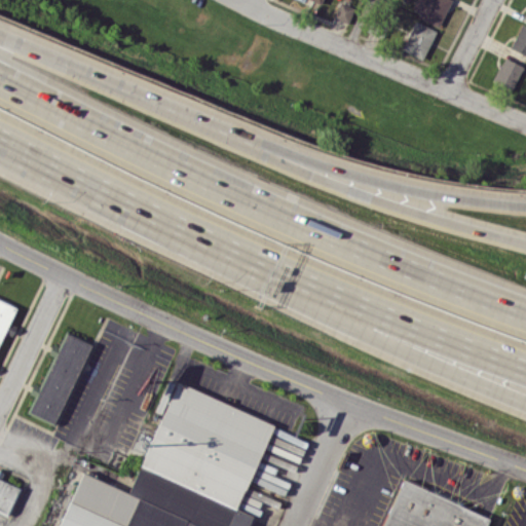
[(415,0),(410,11),(440,25),(451,0),(415,0)]
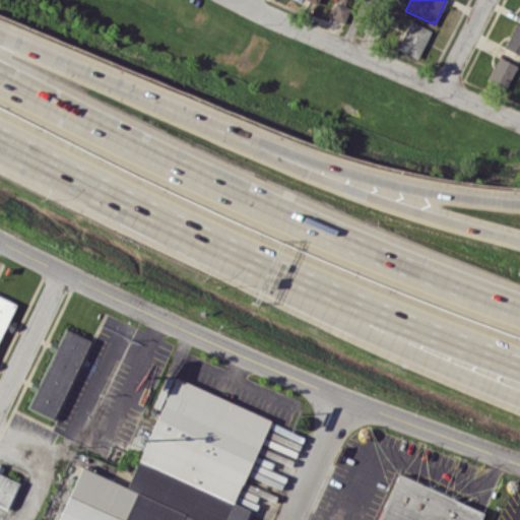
[(350,7),(336,1),(330,17),(344,22),(350,7)]
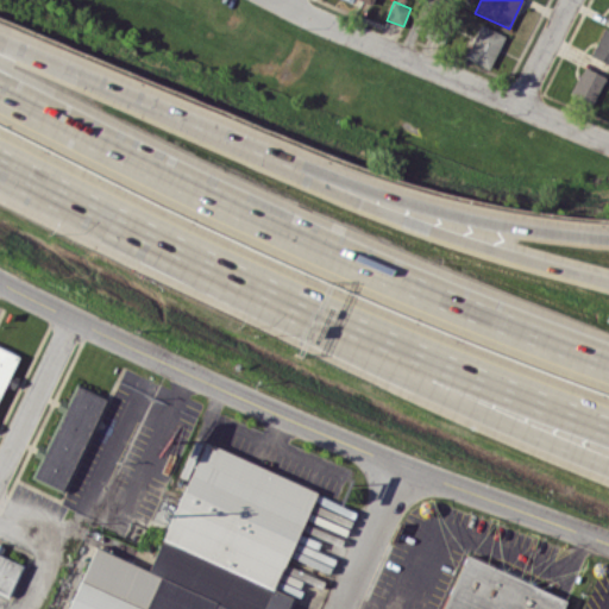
[(465,58),(491,68),(504,33),(478,24),(465,58)]
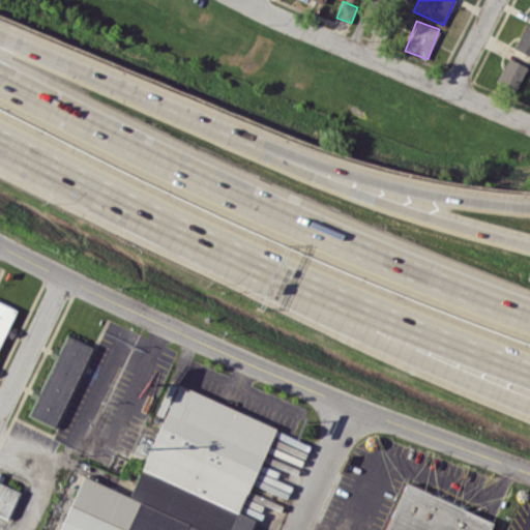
[(514,49),(529,54),(529,25),(524,24),(514,49)]
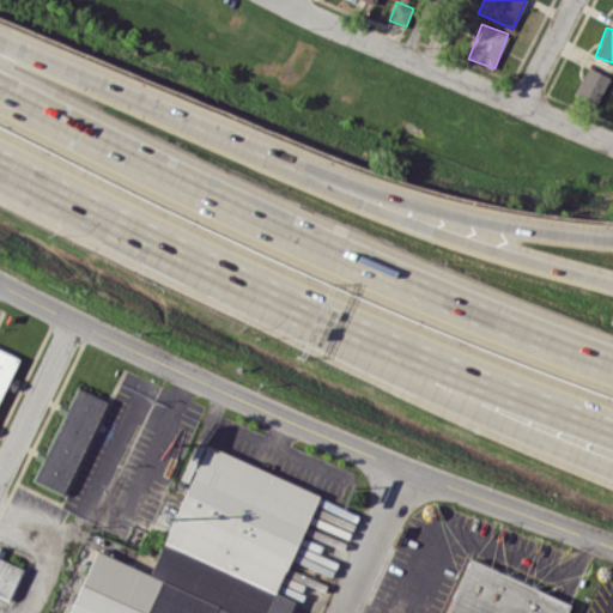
[(596,105),(610,77),(587,66),(574,95),(596,105)]
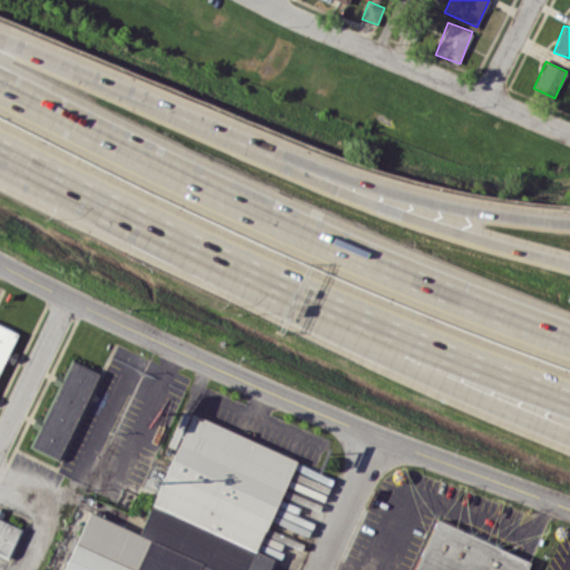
[(0,372),(18,332),(0,324),(0,372)]
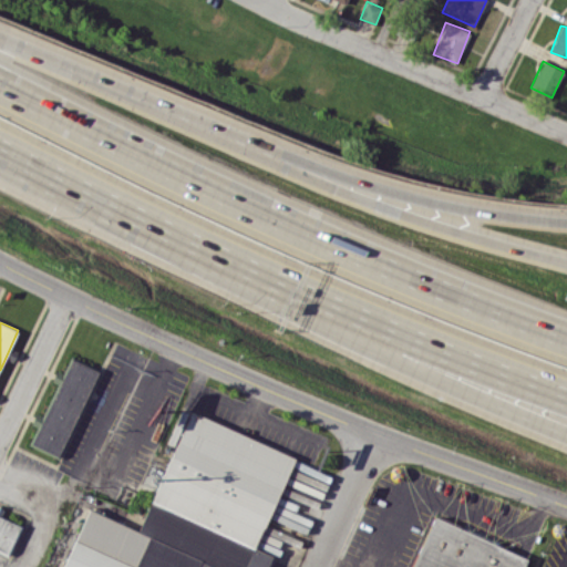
[(98,369),(70,358),(63,373),(57,370),(51,381),(58,383),(44,413),(37,410),(31,423),(37,425),(29,444),(60,457),(98,369)]
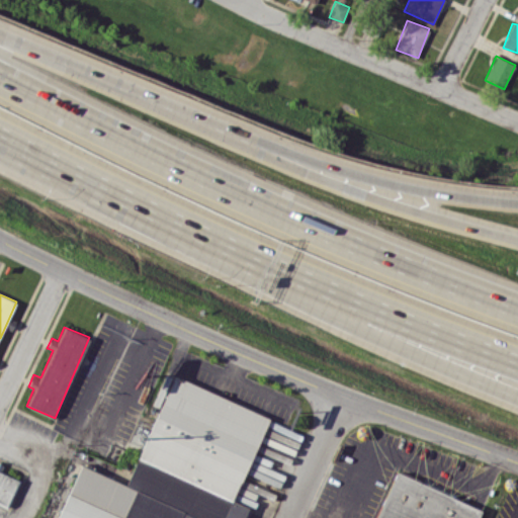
[(79,464),(58,517),(241,517),(247,505),(235,501),(268,415),(171,376),(128,485),(79,464)]
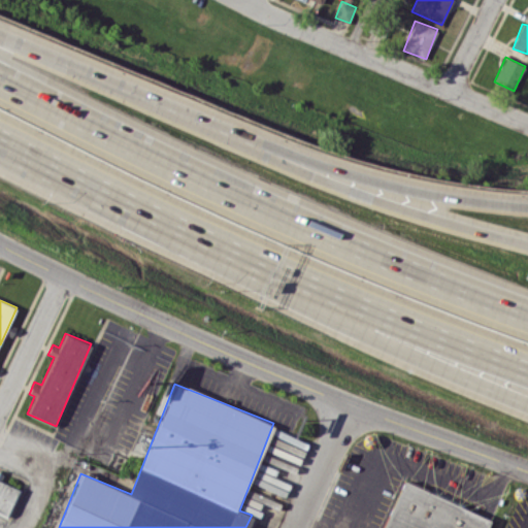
[(384,527),(410,471),(496,512),(488,527),(384,527)]
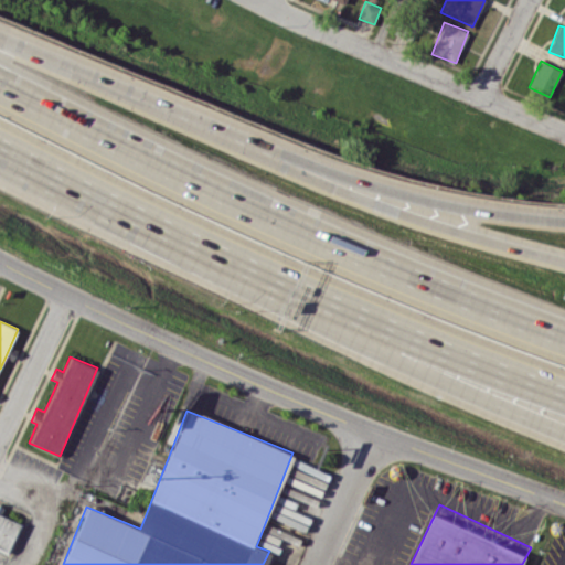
[(0,547),(9,552),(22,523),(0,512),(0,547)]
